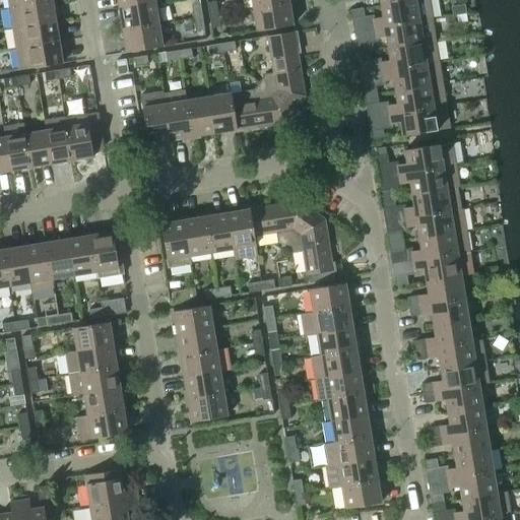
[(8,7),(11,28),(55,21),(52,0),(8,7)]
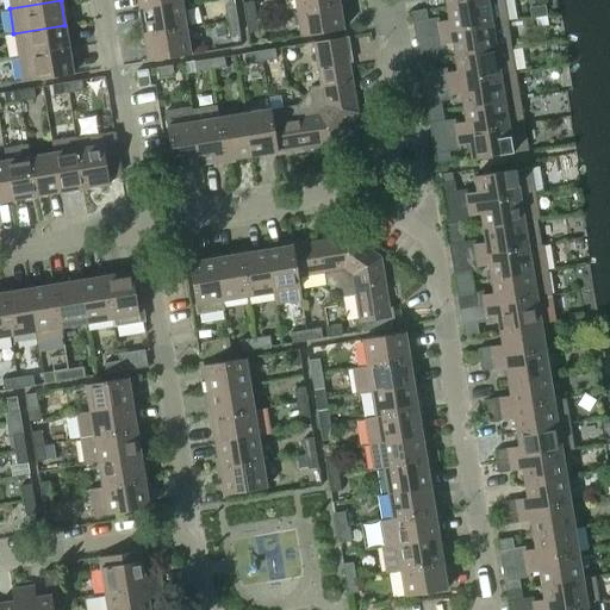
[(294,0),(296,11),(338,4),(337,0),(294,0)]
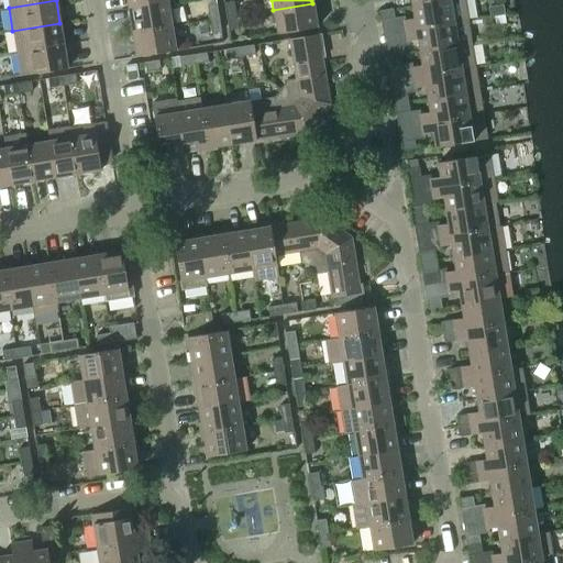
[(404,21),(405,31),(453,23),(466,21),(462,0),(445,0),(411,6),(414,19),(404,21)]
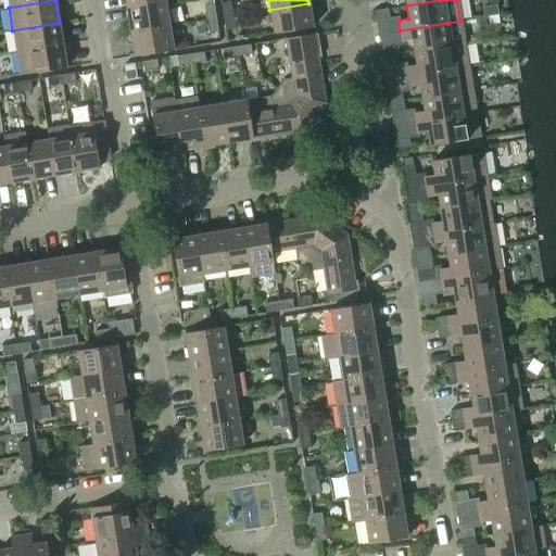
[(220,3),(223,16),(232,15),(230,1),(220,3)]
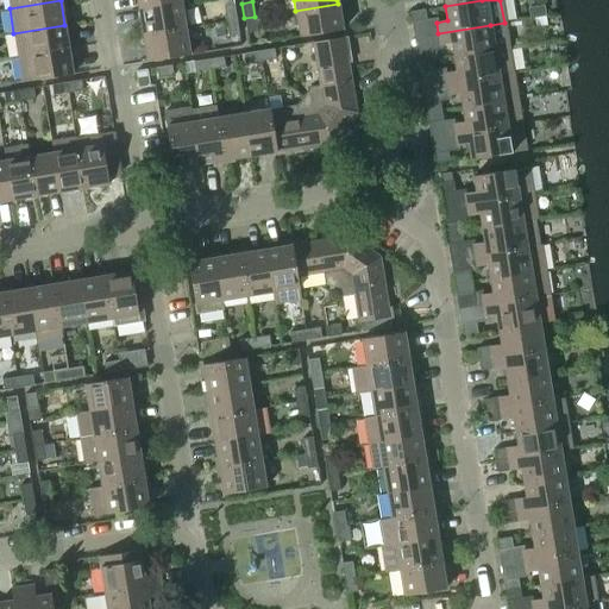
[(139,10),(143,35),(186,27),(181,2),(139,10)]
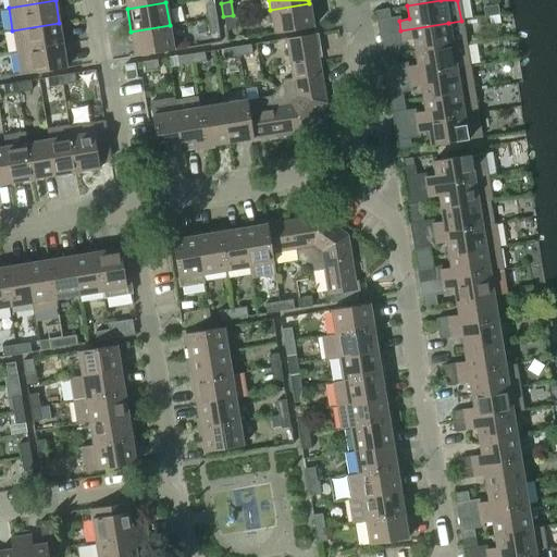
[(309,3),(270,10),(274,34),(313,27),(309,3)]
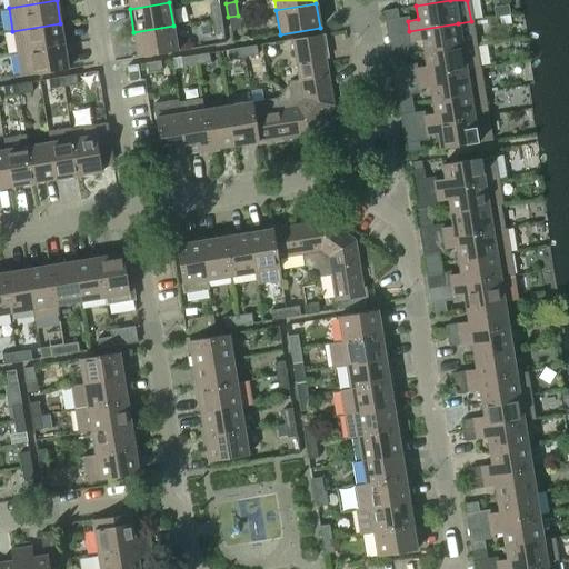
[(209,6),(211,20),(220,18),(218,5),(209,6)]
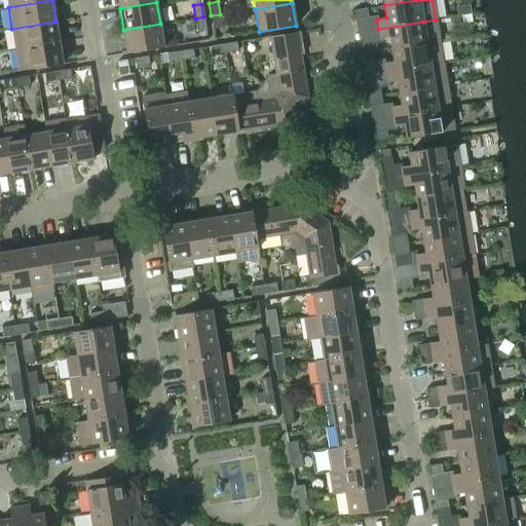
[(353,10),(354,20),(368,17),(367,8),(353,10)]
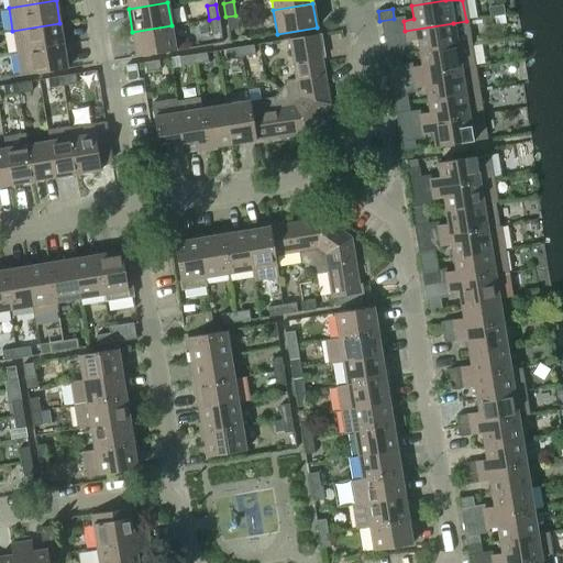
[(235,15),(225,17),(228,31),(238,30),(235,15)]
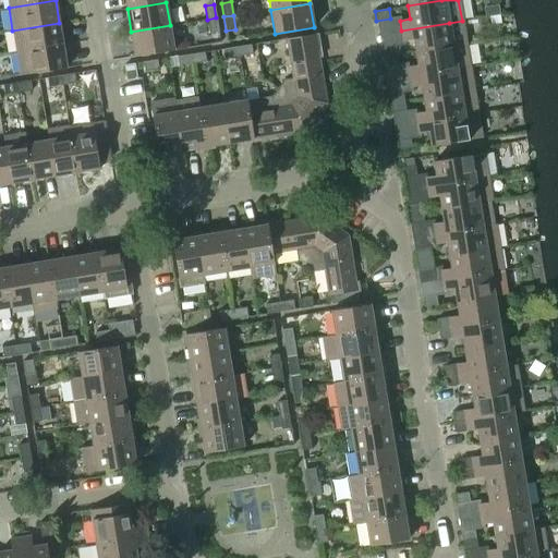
[(216,17),(207,20),(209,33),(219,32),(216,17)]
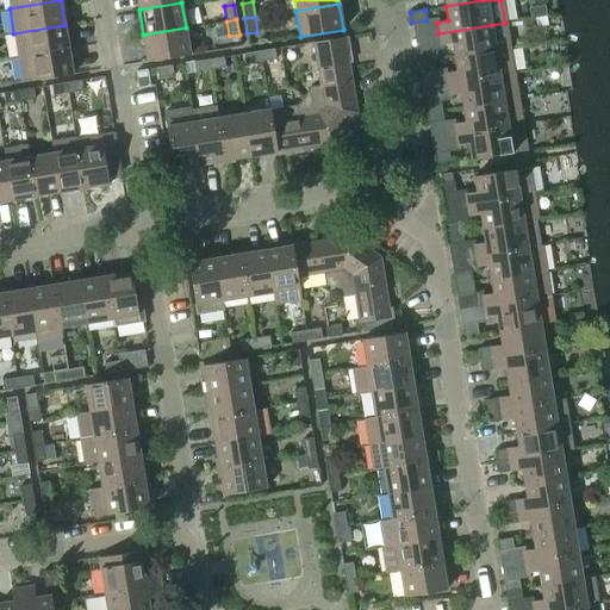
[(491,25),(439,33),(441,45),(452,43),(454,57),(496,50),(509,49),(505,23),(491,25)]
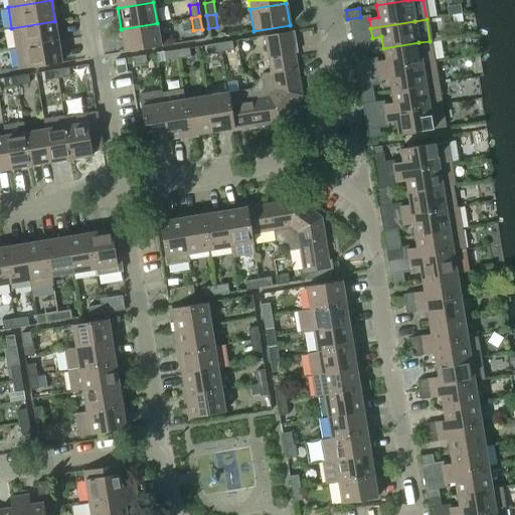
[(11,28),(15,48),(57,41),(54,21),(11,28)]
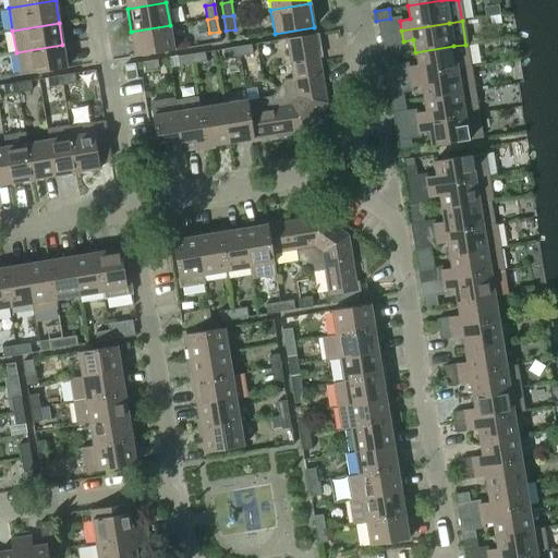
[(170,25),(131,32),(135,57),(173,50),(170,25)]
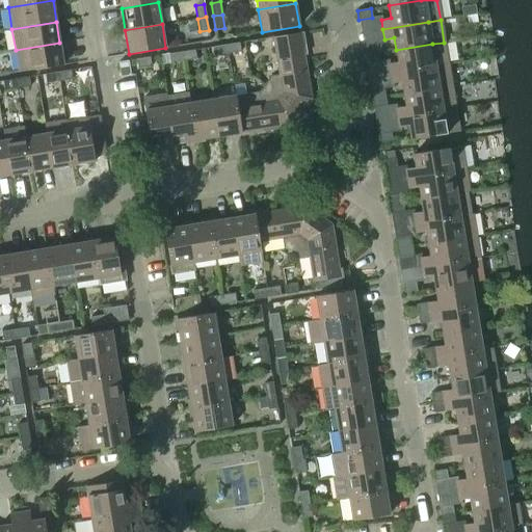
[(270,76),(264,84),(301,111),(311,99),(302,47),(304,47),(304,48),(306,48),(303,32),(273,37),(278,75),(270,76)]
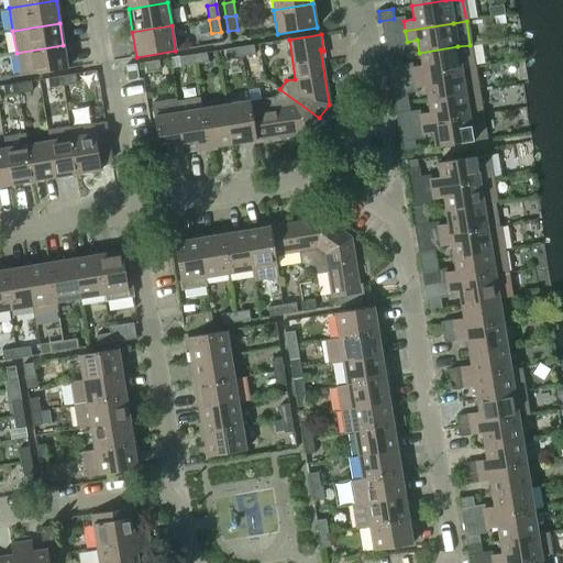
[(257,44),(260,54),(273,52),(272,42),(257,44)]
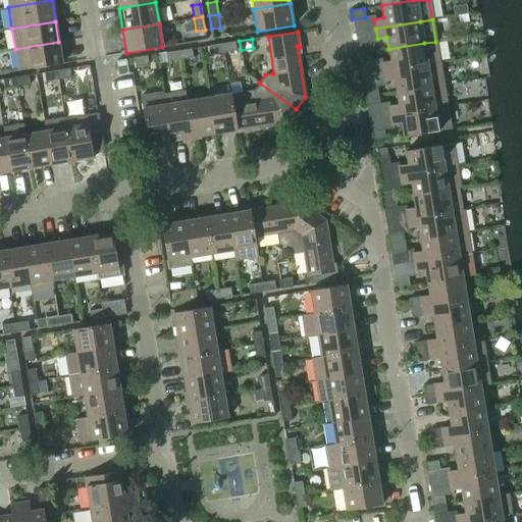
[(58,42),(15,49),(18,70),(62,63),(58,42)]
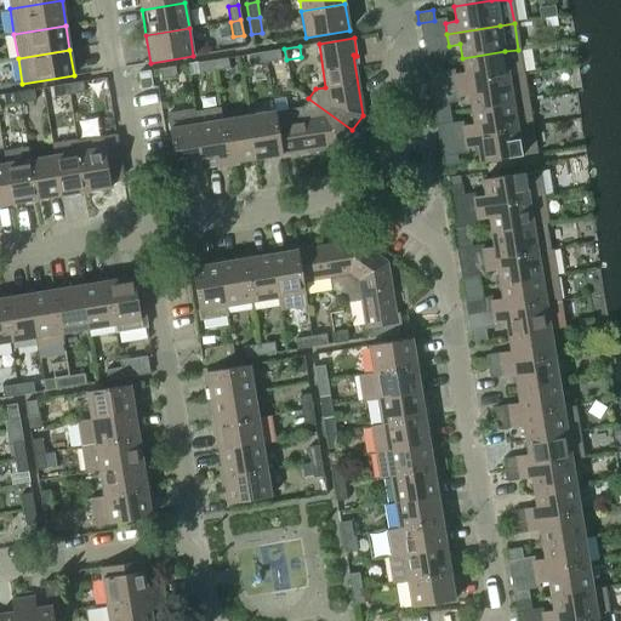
[(279,50),(263,52),(266,63),(280,61),(279,50)]
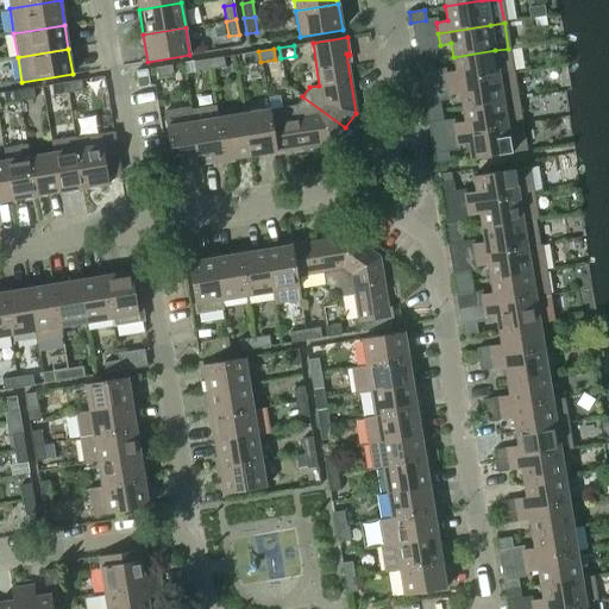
[(444,74),(446,85),(513,74),(508,49),(495,50),(453,57),(456,71),(444,74)]
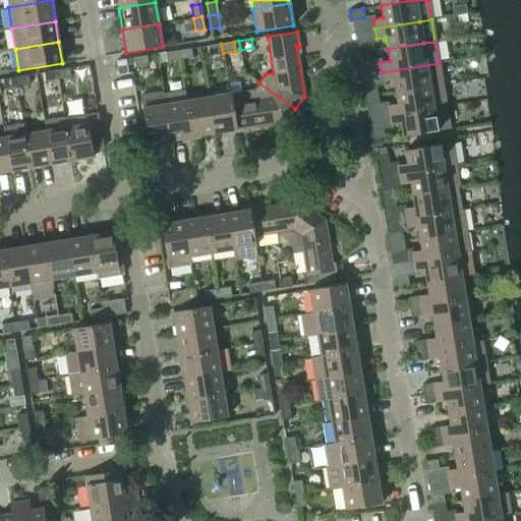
[(356,45),(357,54),(370,52),(368,43),(356,45)]
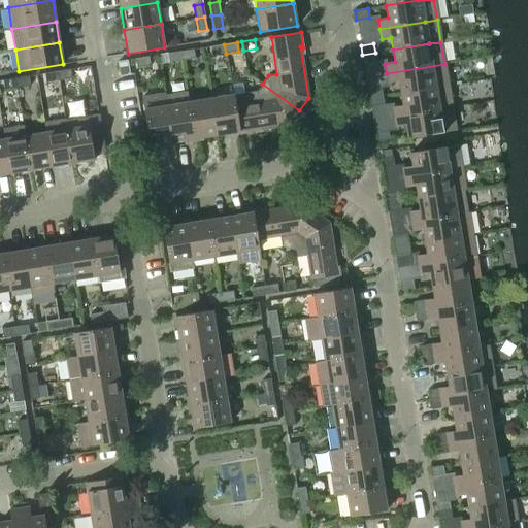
[(211,46),(212,56),(226,54),(224,44),(211,46)]
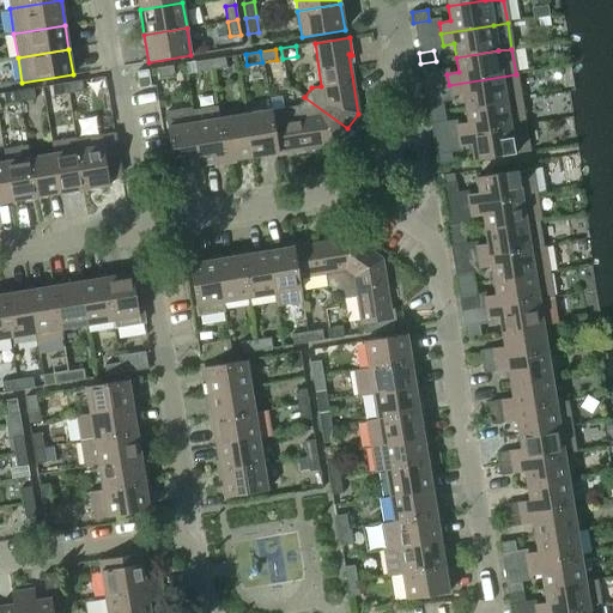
[(210,60),(211,71),(226,68),(224,58),(210,60)]
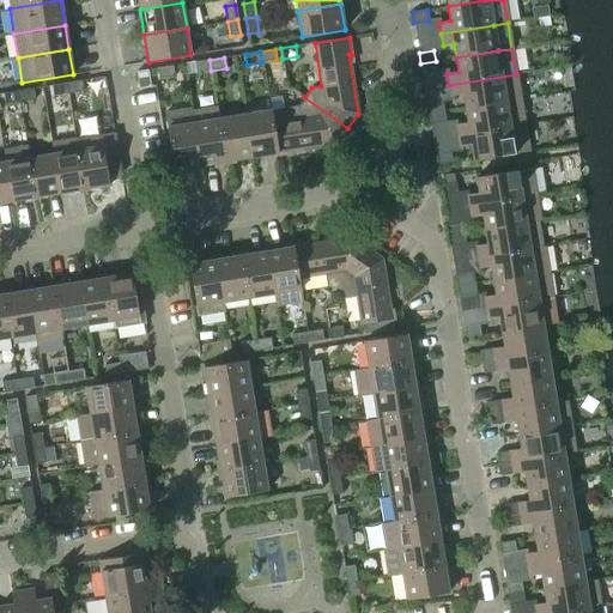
[(194,62),(196,73),(211,71),(210,60),(194,62)]
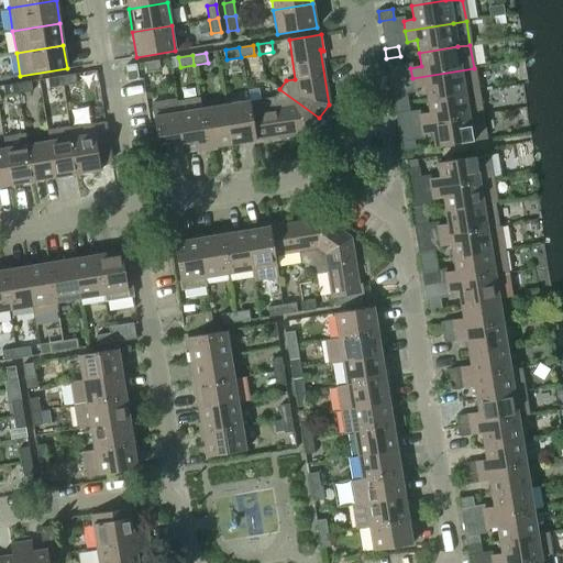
[(386,58),(387,67),(401,65),(400,56),(386,58)]
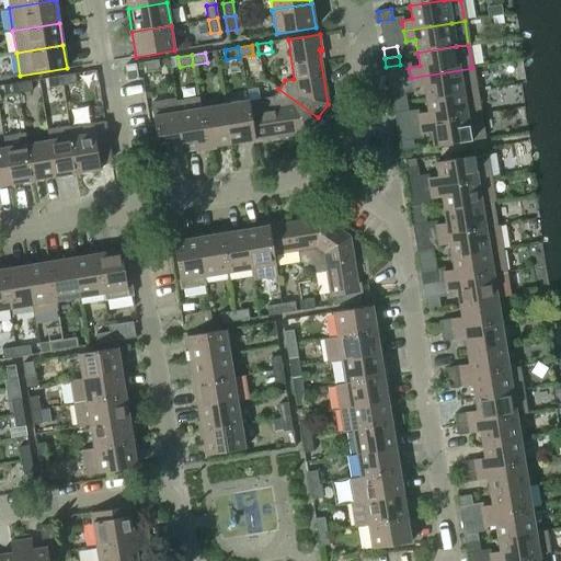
[(158,60),(139,64),(140,70),(145,69),(146,72),(159,70),(158,60)]
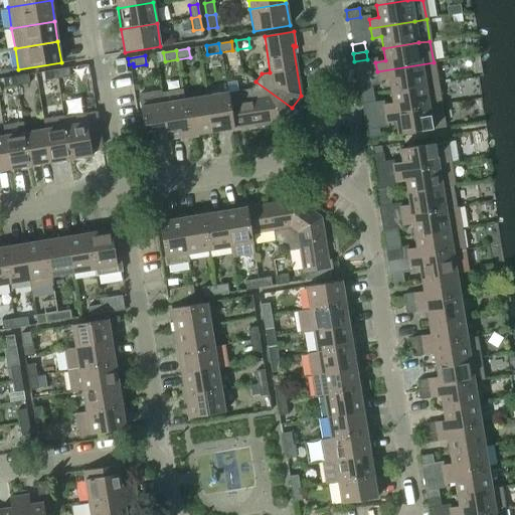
[(129,64),(128,58),(114,60),(117,74),(127,72),(125,64),(129,64)]
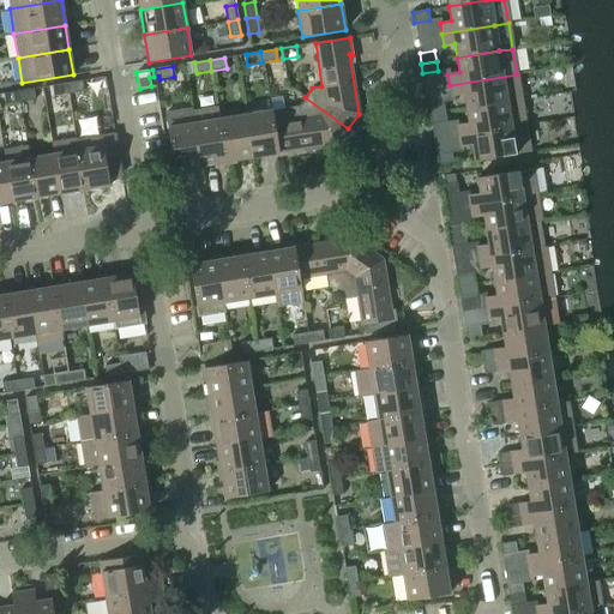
[(463,95),(465,109),(521,100),(517,74),(450,85),(452,97),(463,95)]
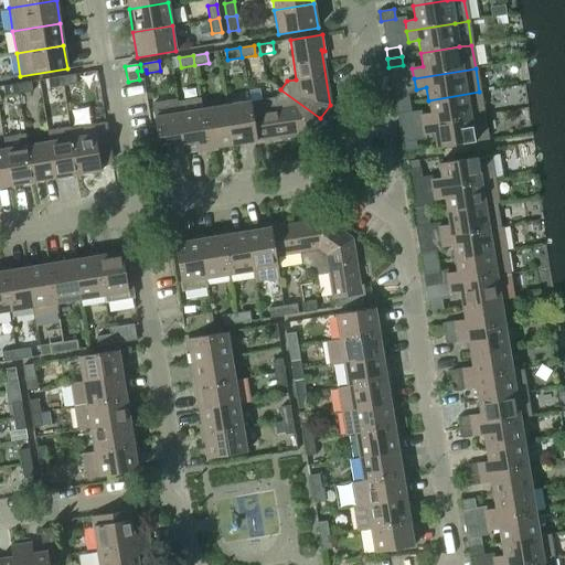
[(61,76),(63,86),(76,84),(75,74),(61,76)]
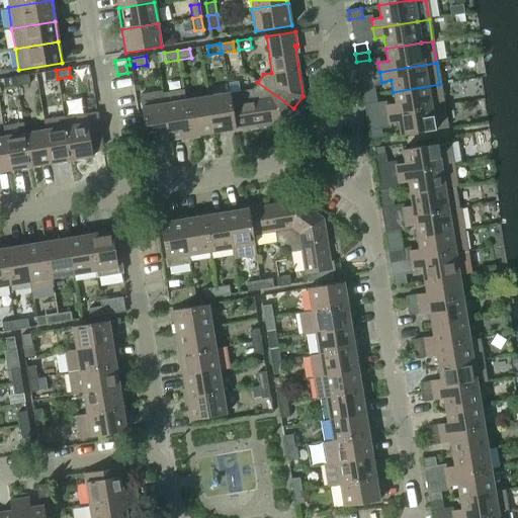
[(44,72),(45,81),(58,79),(56,70),(44,72)]
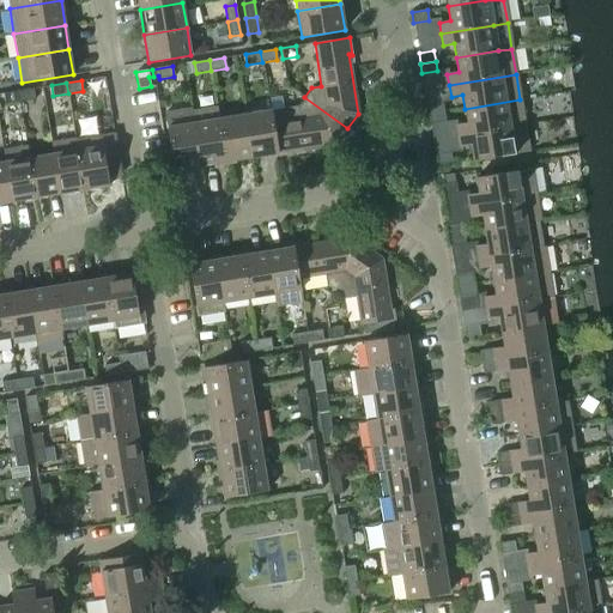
[(18,91),(20,102),(35,99),(34,89),(18,91)]
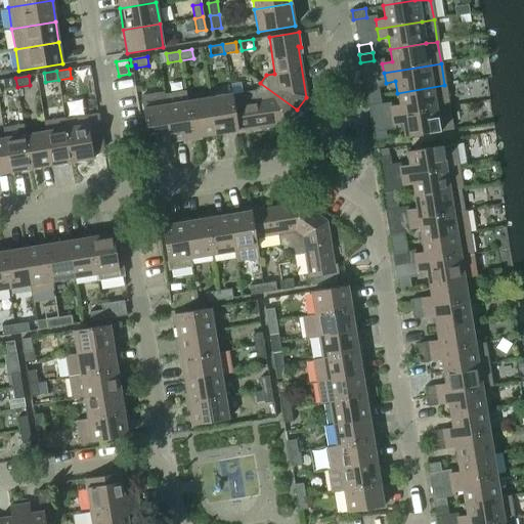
[(3,80),(4,89),(17,87),(15,78),(3,80)]
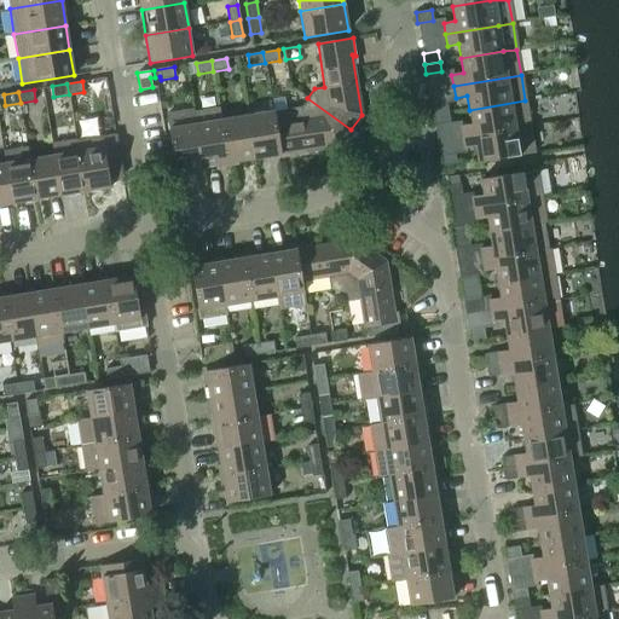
[(340,145),(351,129),(307,98),(301,106),(273,111),(279,155),(340,145)]
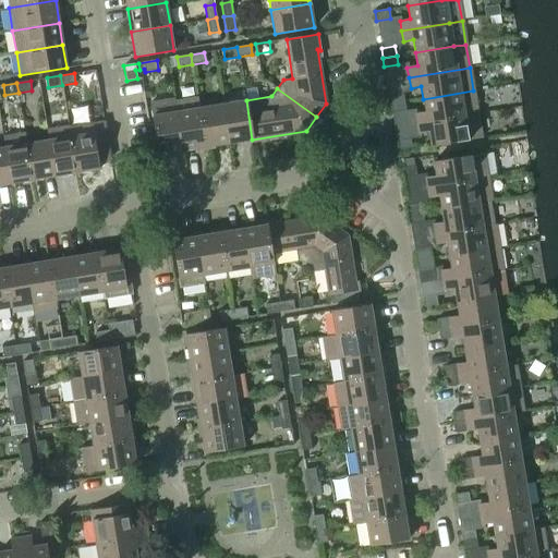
[(414,113),(416,124),(477,113),(473,91),(423,99),(425,112),(414,113)]
